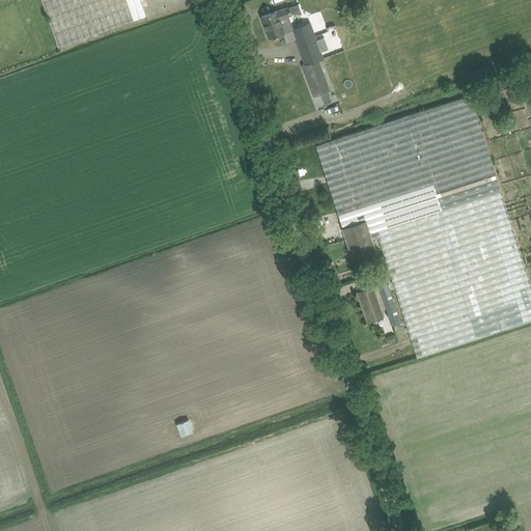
[(42,0),(58,46),(146,15),(140,0),(42,0)]
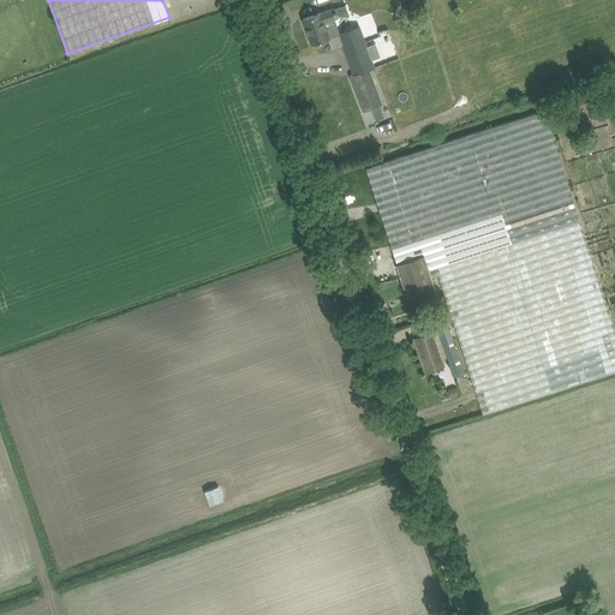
[(314,15),(303,18),(311,43),(323,40),(329,37),(339,34),(334,18),(336,17),(334,9),(321,13),(321,12),(314,15)]
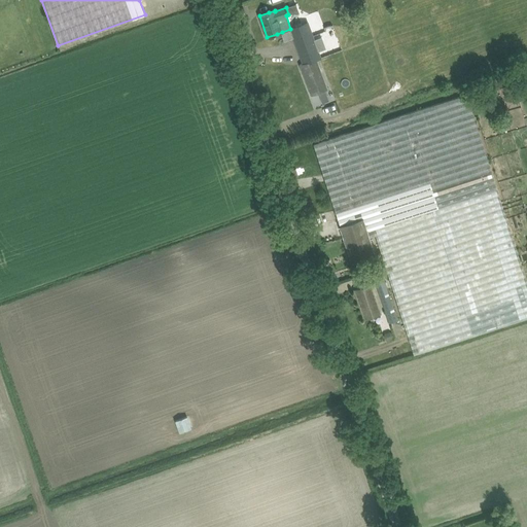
[(290,29),(304,63),(316,59),(320,58),(307,23),(290,29)]
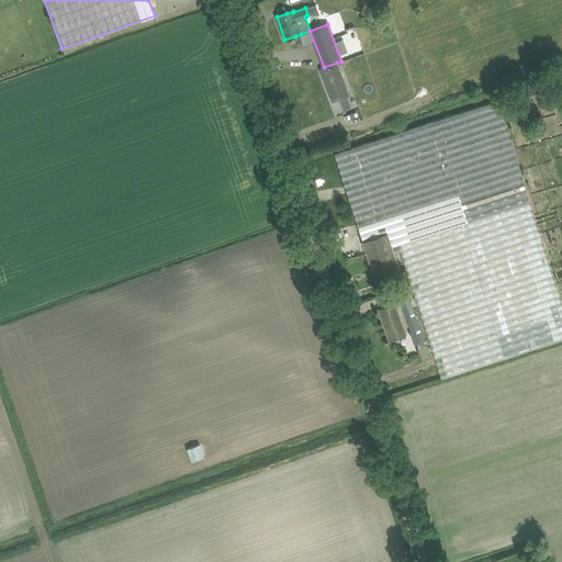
[(319,69),(332,101),(349,94),(337,63),(324,67),(319,69)]
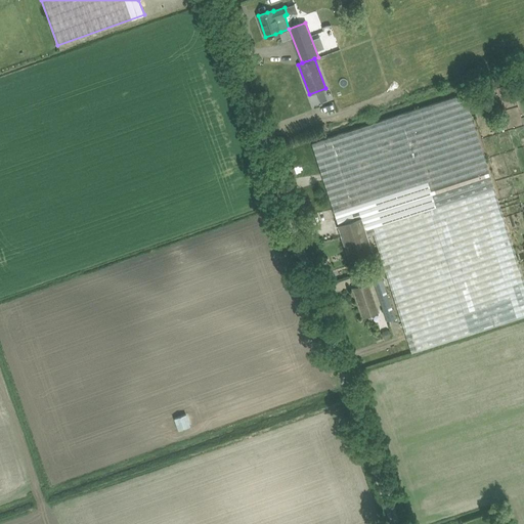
[(374,234),(411,352),(523,315),(523,279),(464,93),(311,142),(343,239),(340,241),(342,245),(344,244),(350,263),(360,260),(374,256),(366,235),(374,234)]
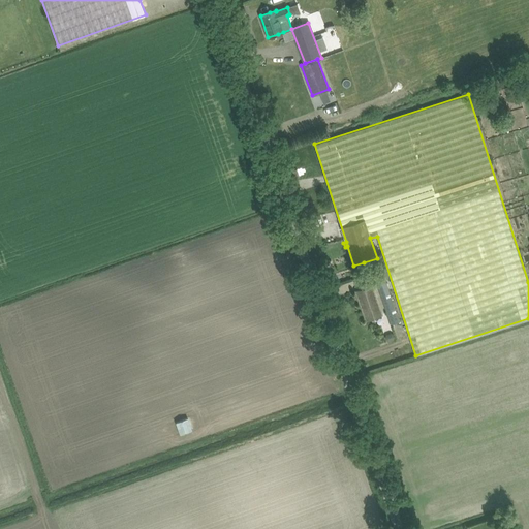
[(361,266),(351,269),(354,276),(363,274),(361,266)]
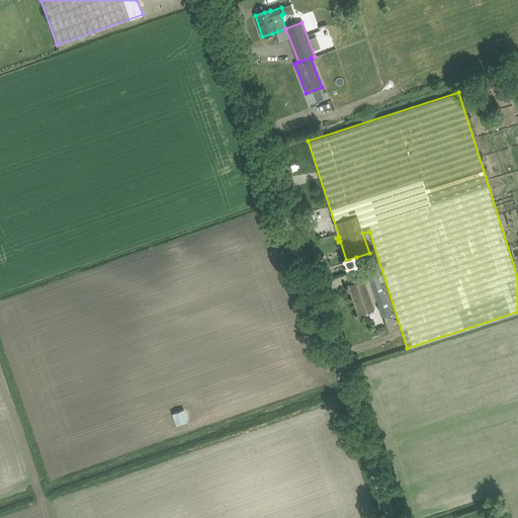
[(370,277),(380,317),(390,315),(379,275),(370,277)]
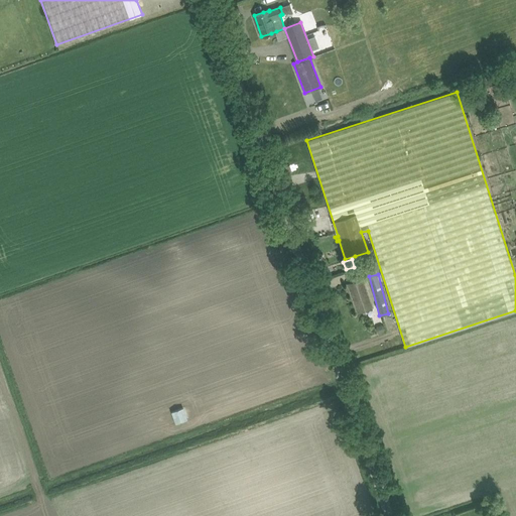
[(348,283),(357,311),(373,306),(363,278),(348,283)]
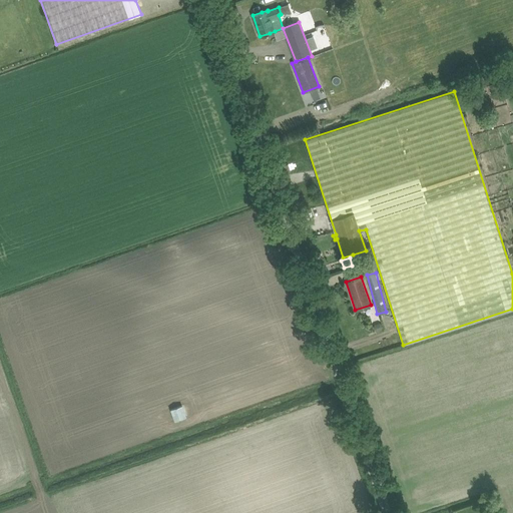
[(171,410),(175,419),(185,416),(182,406),(171,410)]
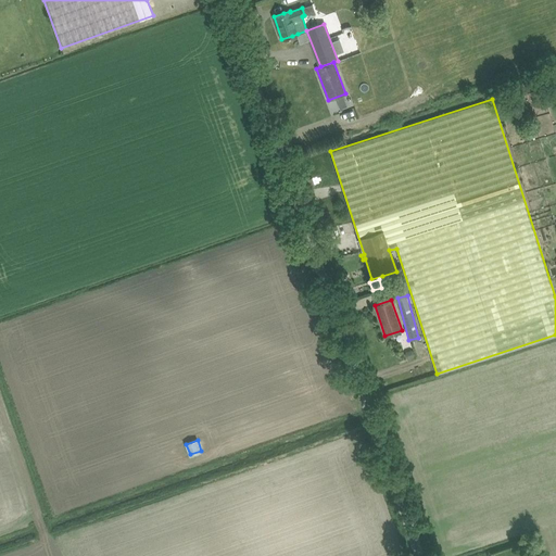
All buildings are outlined.
